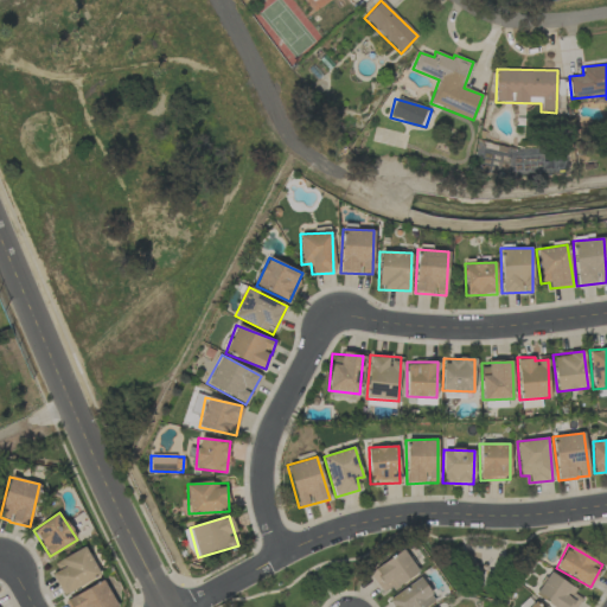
[(63,594),(100,579),(87,548),(50,563),(63,594)]
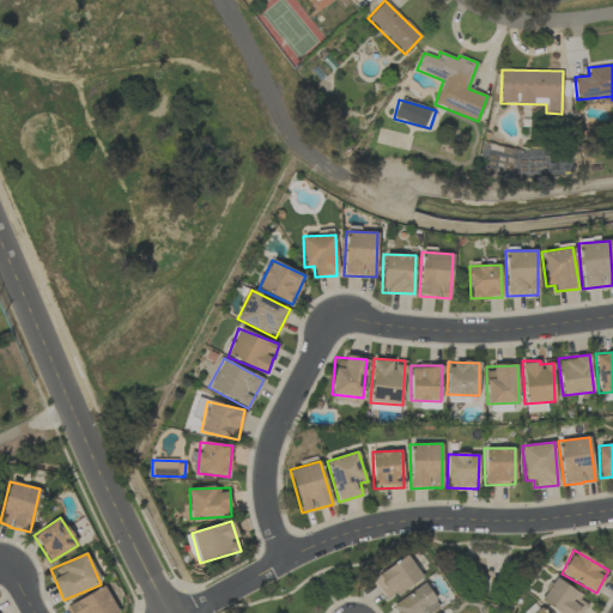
[(422,577),(407,554),(371,578),(387,601),(422,577)]
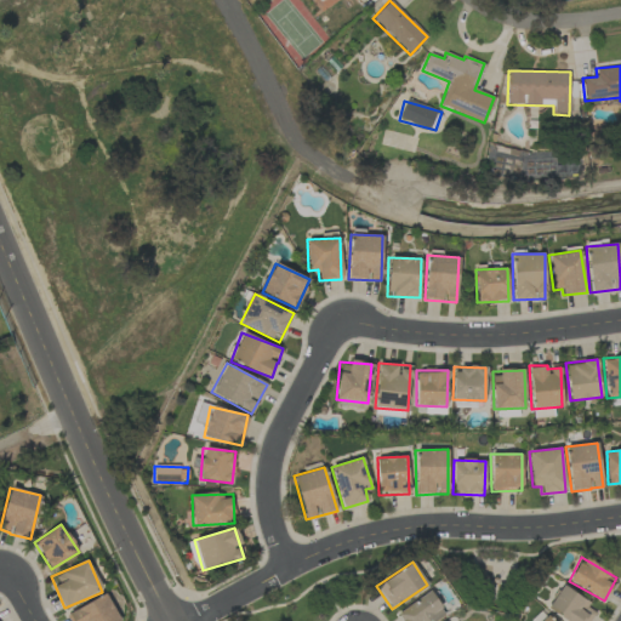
[(547,608),(565,620),(588,620),(597,610),(562,586),(547,608)]
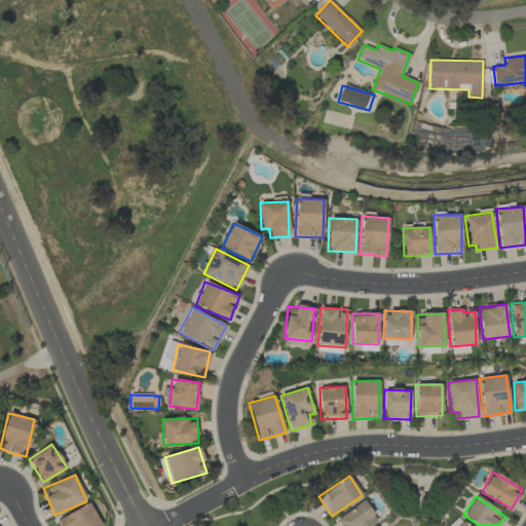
[(368,525),(377,520),(364,500),(335,520),(339,525),(368,525)]
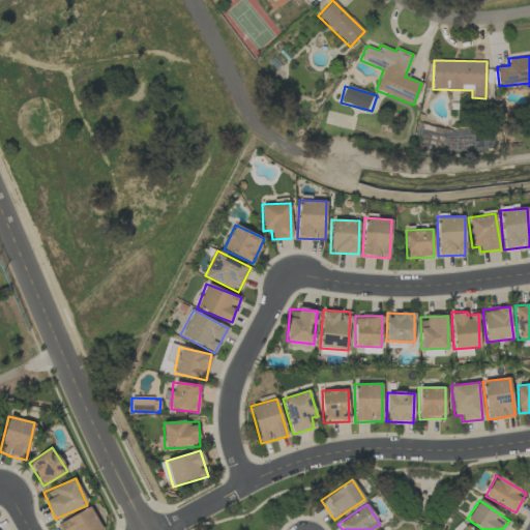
[(101,529),(91,507),(57,523),(59,529),(101,529)]
